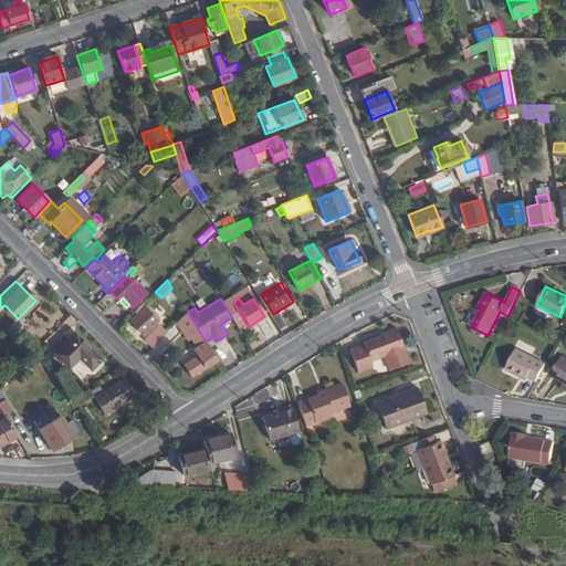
[(39,305),(35,301),(27,310),(31,313),(39,305)]
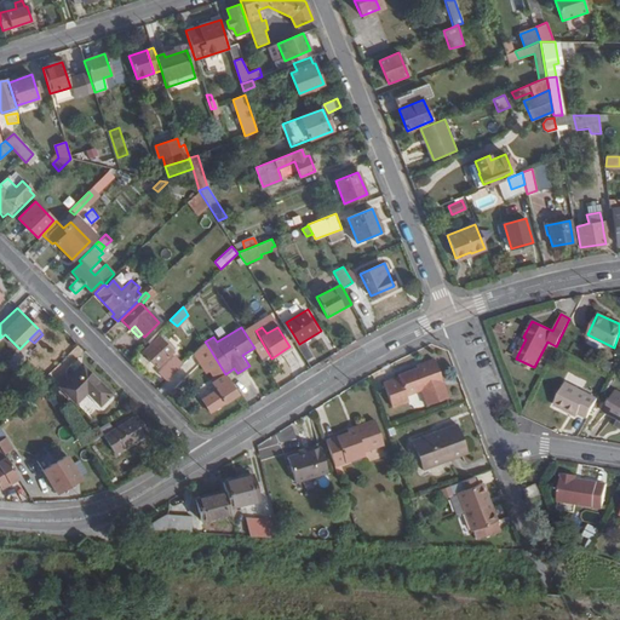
[(155,334),(139,349),(158,367),(173,351),(155,334)]
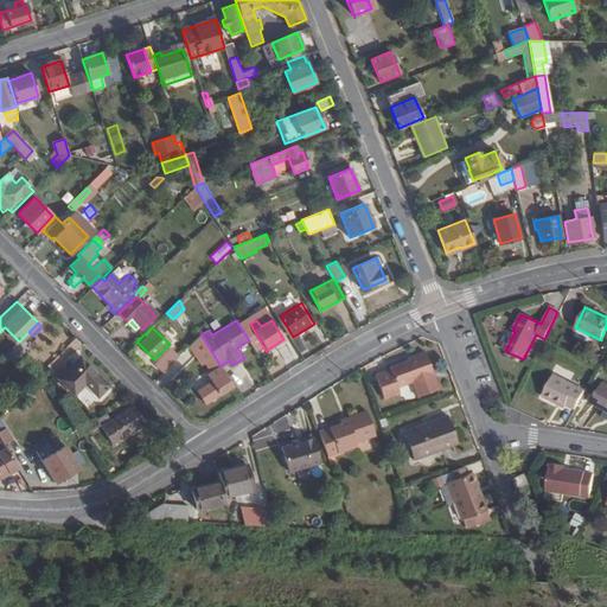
[(515,332),(512,330),(502,350),(505,351),(515,332)]
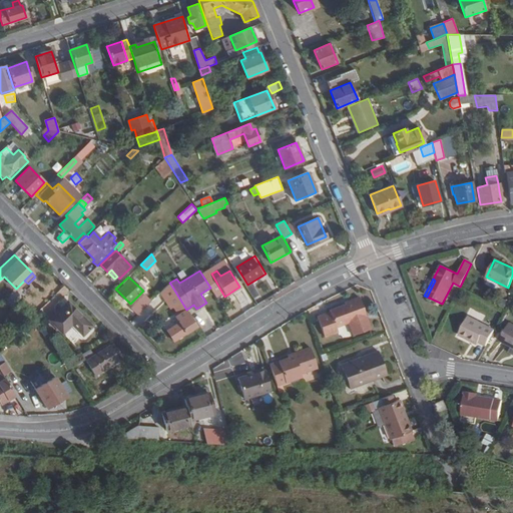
[(184,311),(186,310),(170,284),(161,292),(162,293),(170,308),(174,307),(177,313),(183,310),(184,311)]
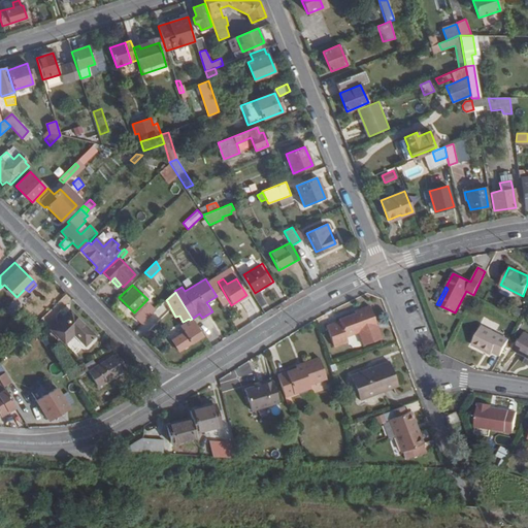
[(136,319),(141,324),(156,310),(151,304),(136,319)]
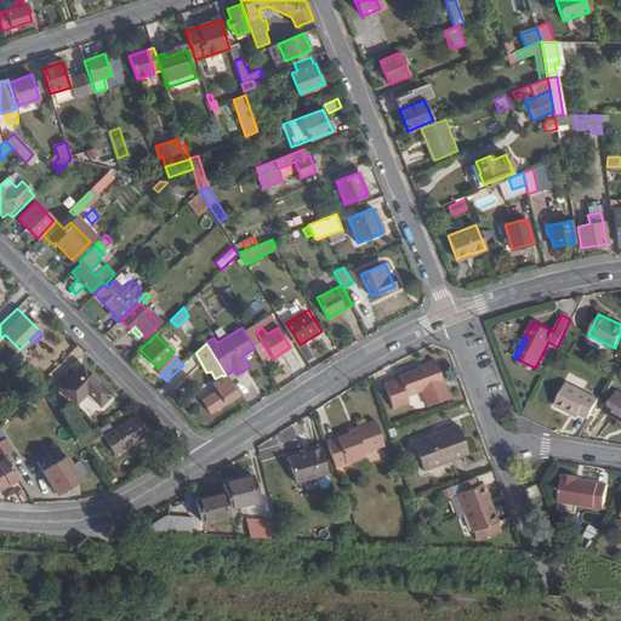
[(388,400),(404,394),(420,389),(426,405),(446,398),(432,359),(419,364),(420,366),(414,369),(396,375),(397,379),(381,383),(388,400)]
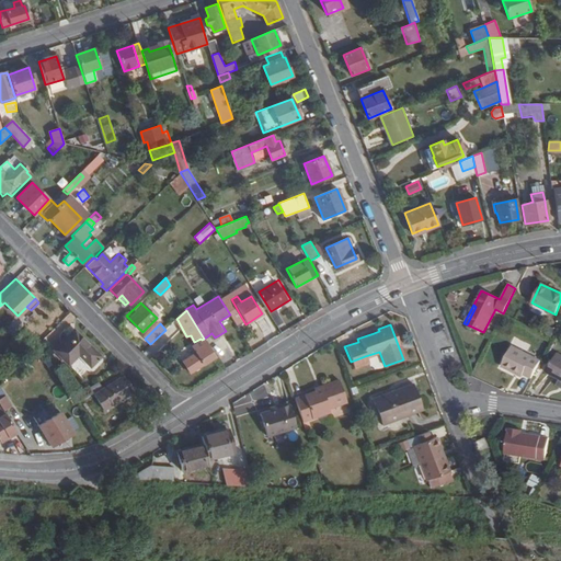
[(100,356),(73,330),(55,350),(69,364),(79,355),(91,366),(100,356)]
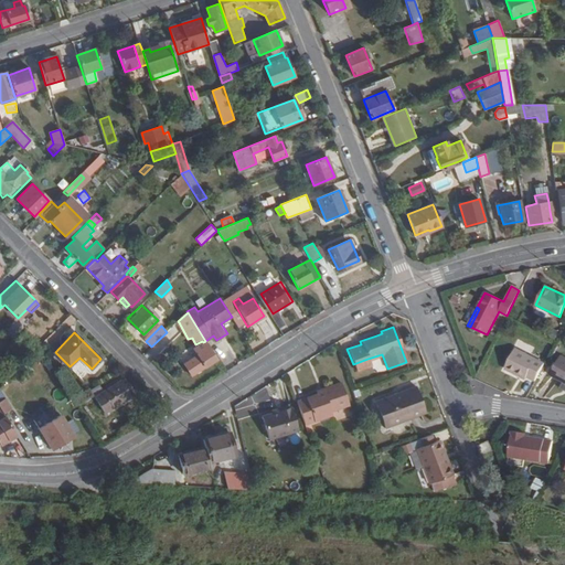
[(191,375),(217,359),(205,341),(203,342),(194,349),(198,355),(184,364),(191,375)]
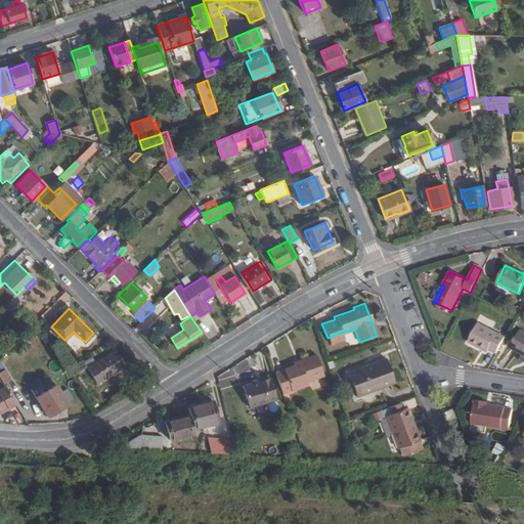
[(488,350),(496,353),(506,337),(478,323),(469,343),(482,350),(483,348),(488,350)]
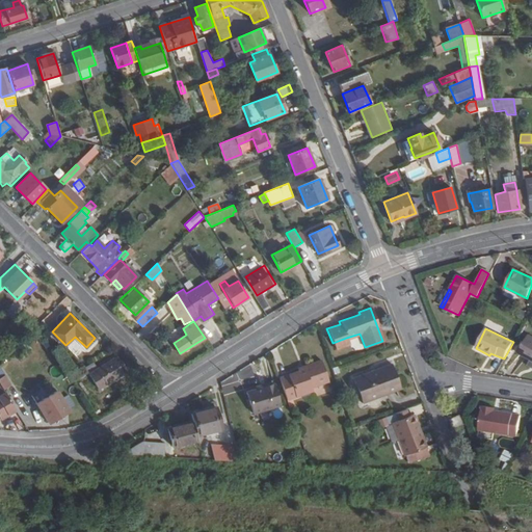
[(531,337),(528,335),(519,353),(531,360),(531,337)]
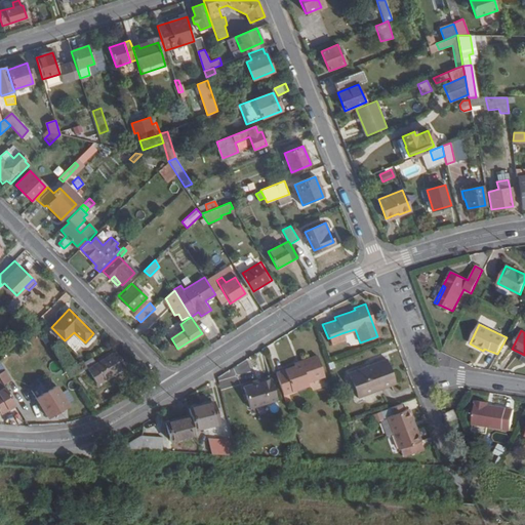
[(344,339),(341,333),(328,338),(330,344),(344,339)]
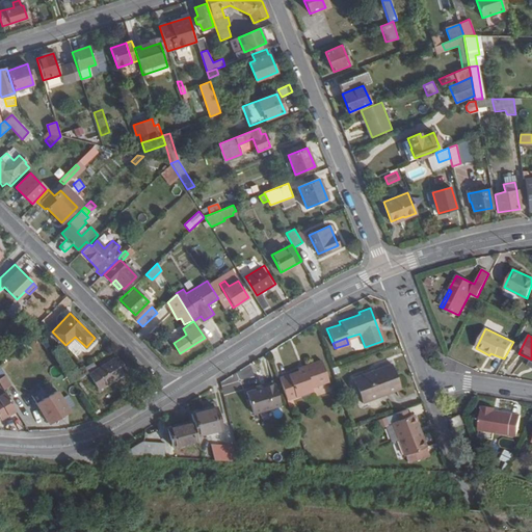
[(97,369),(92,363),(80,370),(85,377),(89,375),(98,389),(123,373),(113,358),(97,369)]
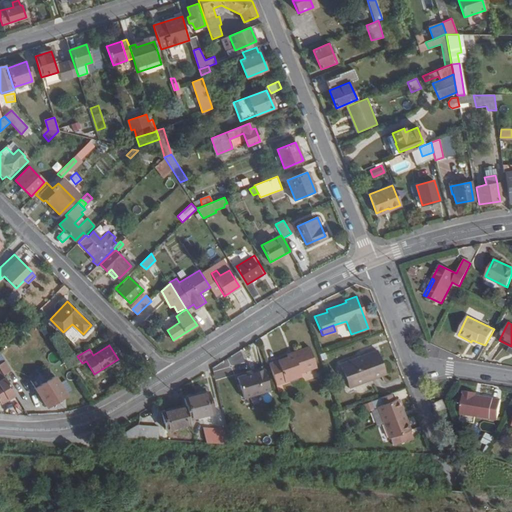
[(293,355),(269,364),(276,385),(301,376),(300,373),(317,367),(310,347),(292,353),(293,355)]
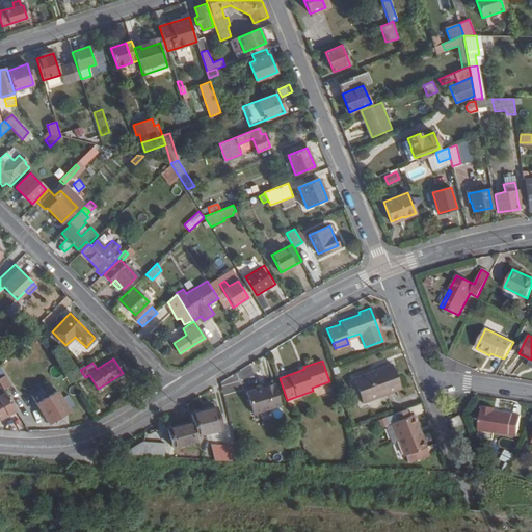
[(354,376),(365,402),(399,389),(390,363),(354,376)]
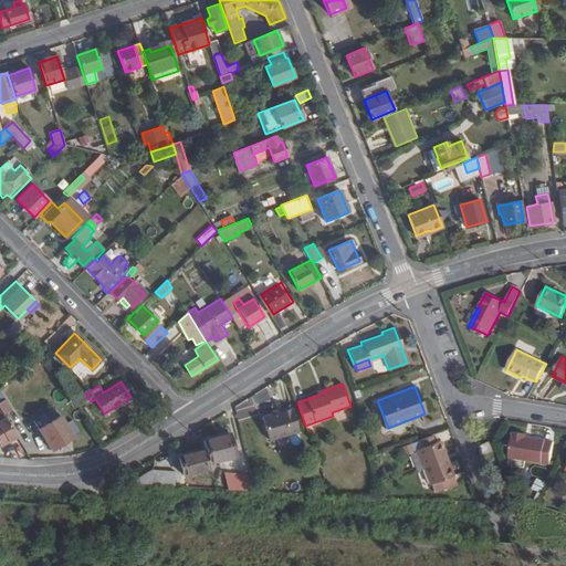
[(3,400),(0,401),(0,408),(3,415),(10,410),(3,400)]
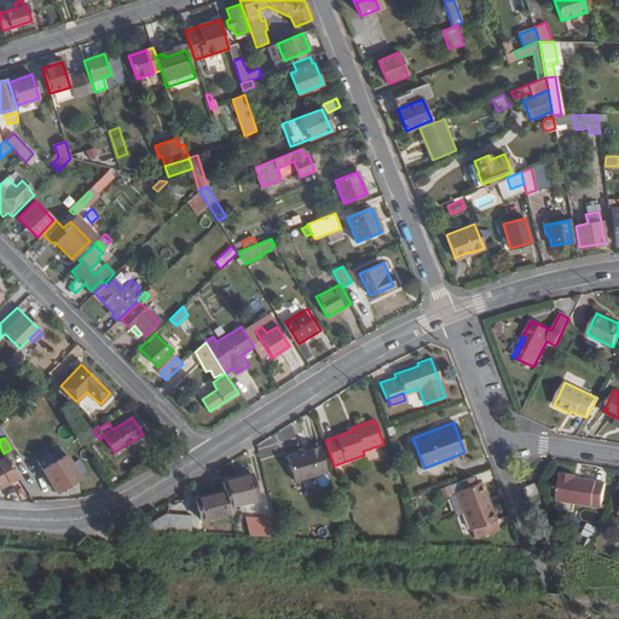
[(420,469),(424,468),(412,438),(409,439),(420,469)]
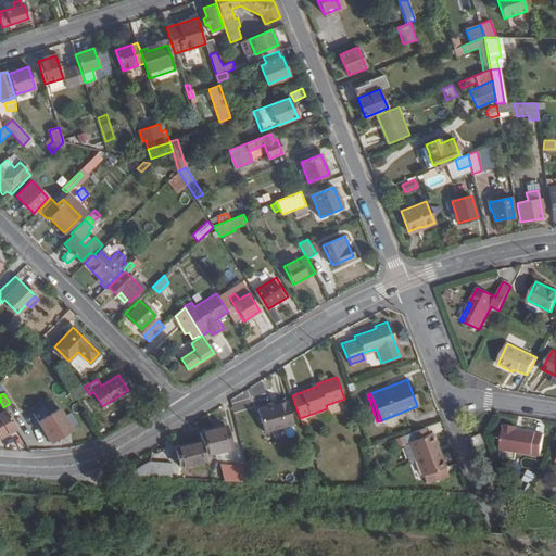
[(286,401),(257,412),(265,433),(293,422),(286,401)]
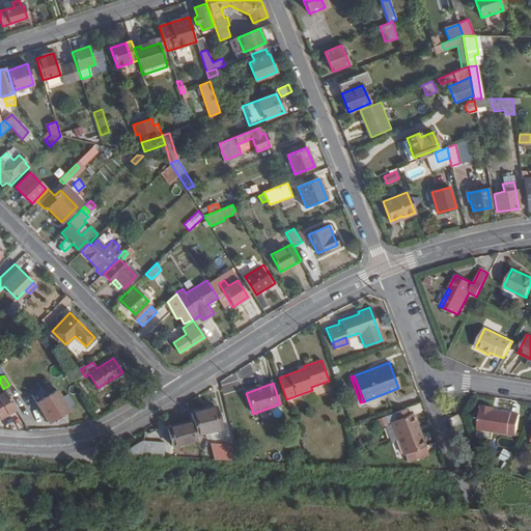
[(48,422),(68,410),(56,391),(35,403),(48,422)]
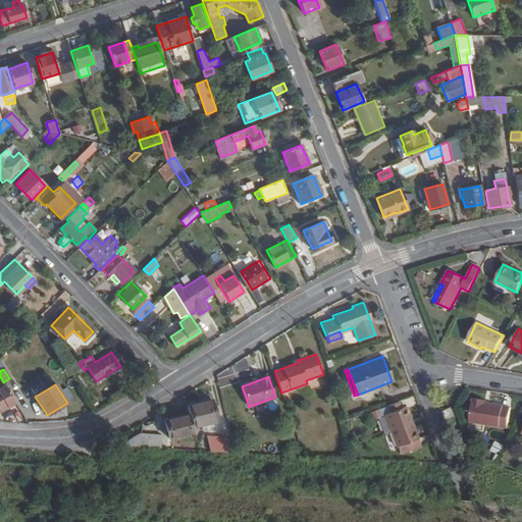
[(0,410),(1,412),(16,403),(9,392),(2,396),(0,393),(0,410)]
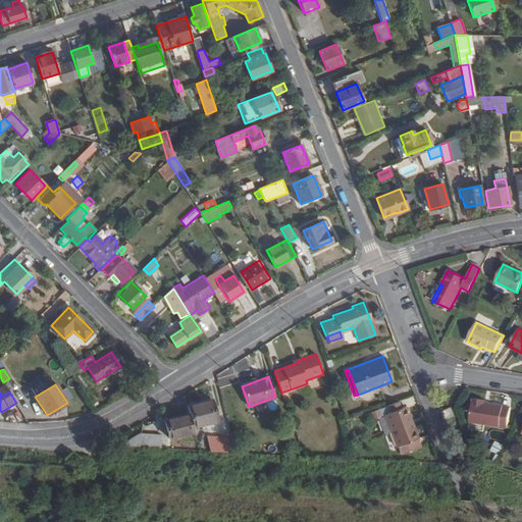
[(392,431),(412,424),(405,407),(401,410),(398,402),(379,409),(382,417),(385,415),(392,431)]
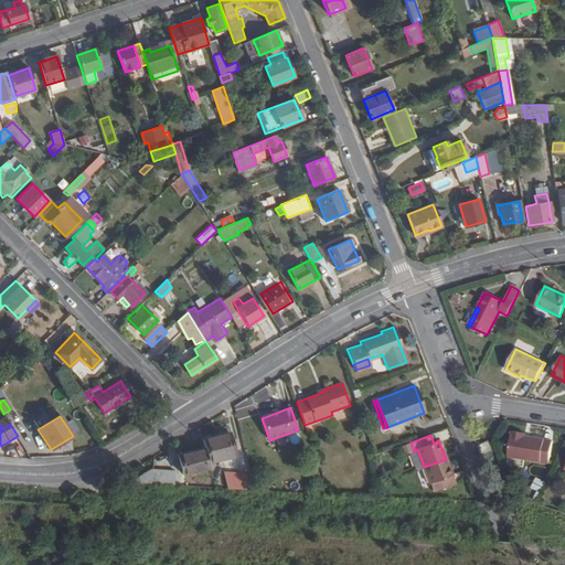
[(514,455),(553,473),(561,456),(535,443),(536,440),(524,435),(514,455)]
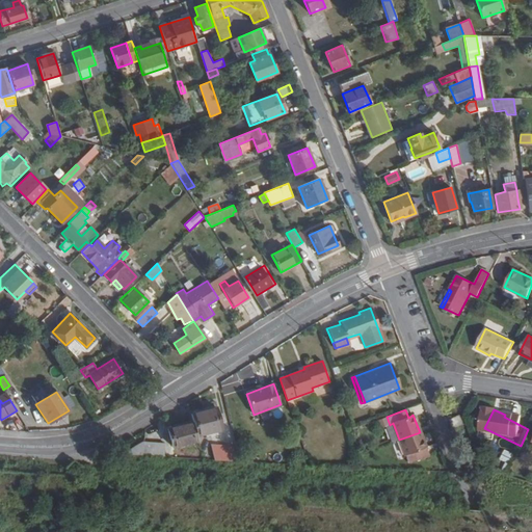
[(190,416),(192,424),(195,435),(220,430),(215,410),(190,416)]
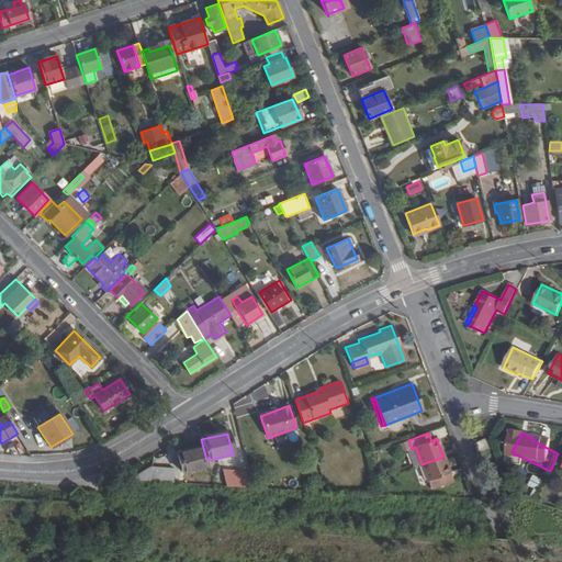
[(486,440),(476,445),(480,452),(490,449),(486,440)]
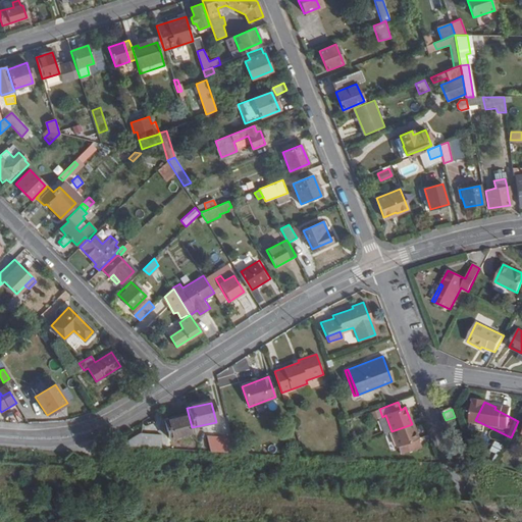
[(192,427),(189,416),(165,421),(169,437),(193,432),(192,427)]
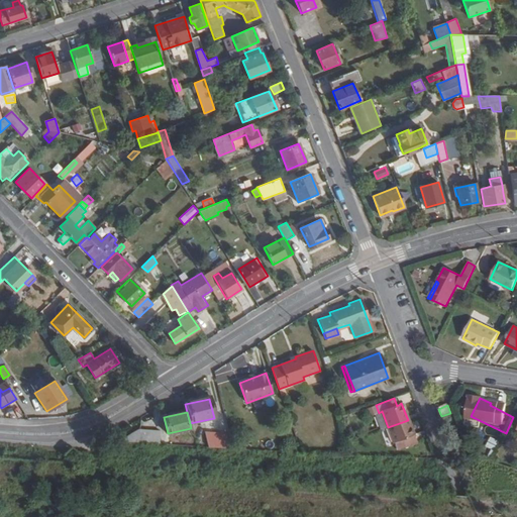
[(388,427),(398,457),(407,454),(407,455),(419,451),(408,420),(388,427)]
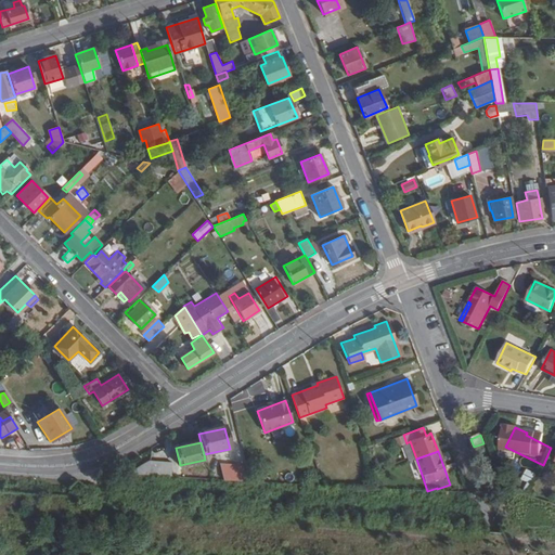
[(133,472),(133,474),(171,476),(172,463),(151,461),(147,463),(133,472)]
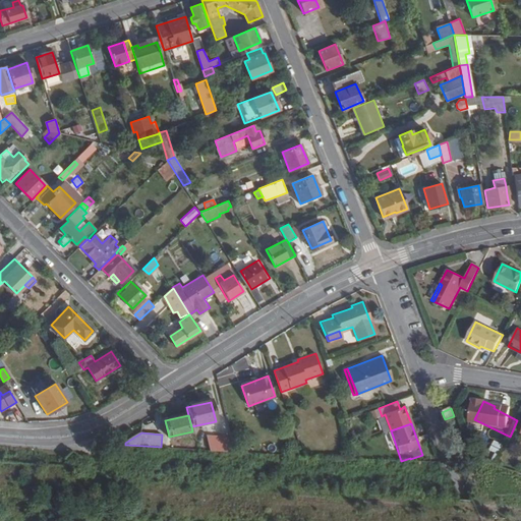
[(234,452),(230,438),(207,436),(210,450),(234,452)]
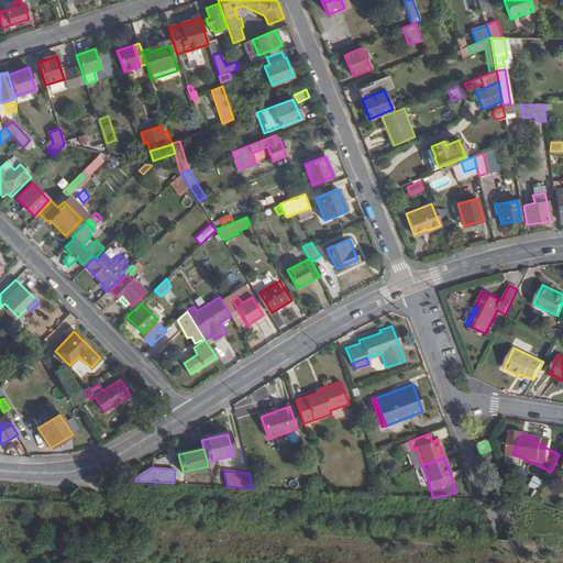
[(533,476),(531,487),(540,489),(543,478),(533,476)]
